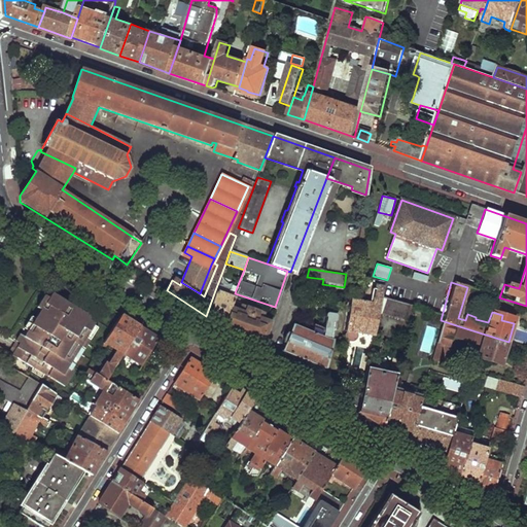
[(349,300),(342,336),(344,338),(345,338),(348,336),(349,330),(373,335),(377,312),(380,296),(382,287),(375,285),(374,289),(371,288),(367,304),(349,300)]
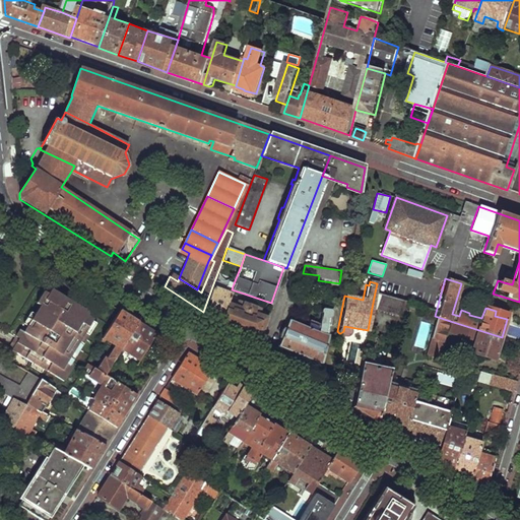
[(212,286),(203,312),(202,314),(210,319),(219,325),(230,298),(232,289),(234,283),(229,282),(225,290),(212,286)]
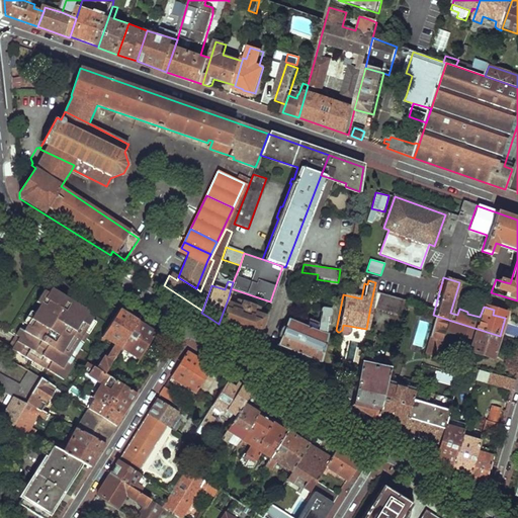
[(490,292),(462,283),(461,286),(489,295),(490,292)]
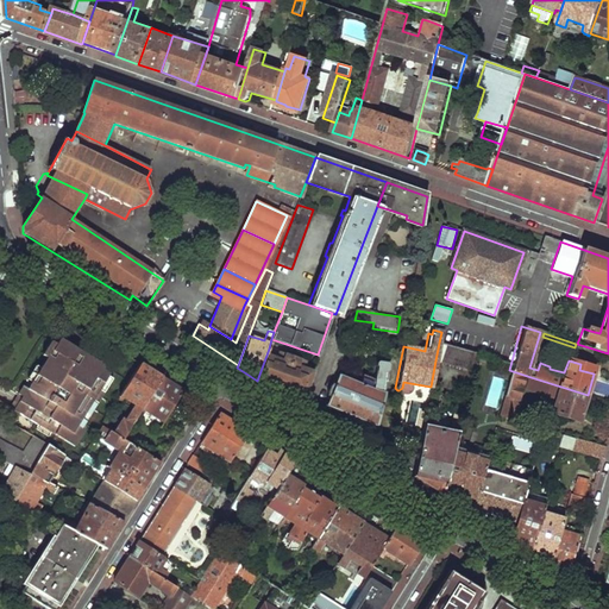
[(19,393),(10,407),(18,412),(74,447),(83,431),(81,429),(76,427),(107,376),(111,371),(94,360),(89,368),(75,358),(80,351),(58,338),(56,343),(48,357),(41,366),(32,382),(29,387),(23,395),(19,393)]
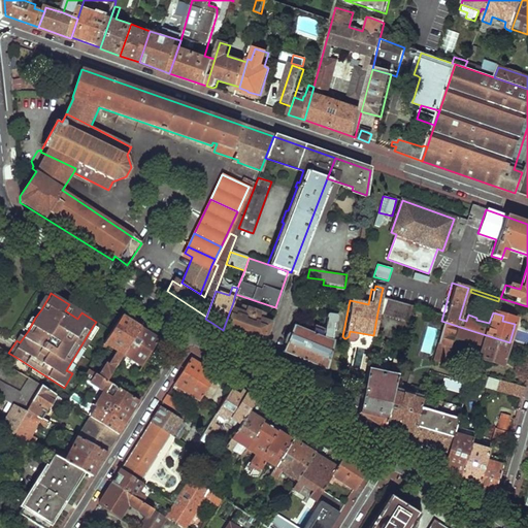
[(44,295),(37,306),(41,309),(48,297),(44,295)]
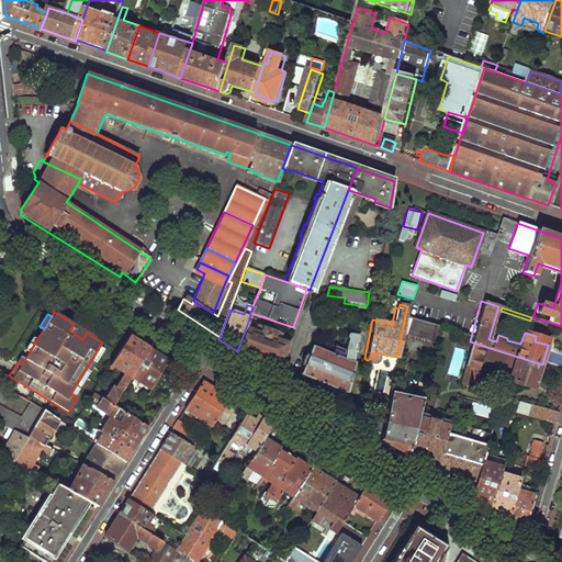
[(439,326),(405,316),(402,333),(435,341),(439,326)]
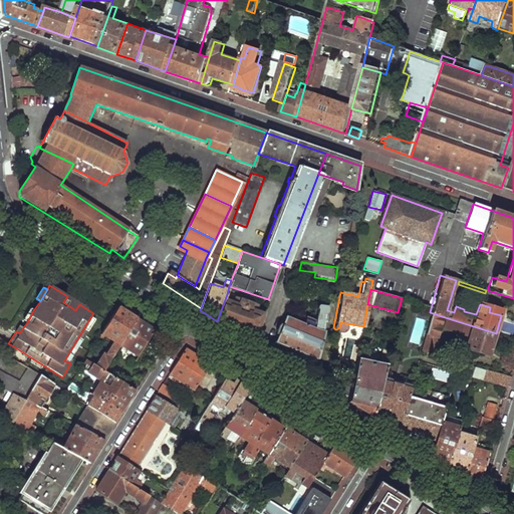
[(500,294),(487,290),(486,290),(485,293),(484,296),(498,300),(500,294)]
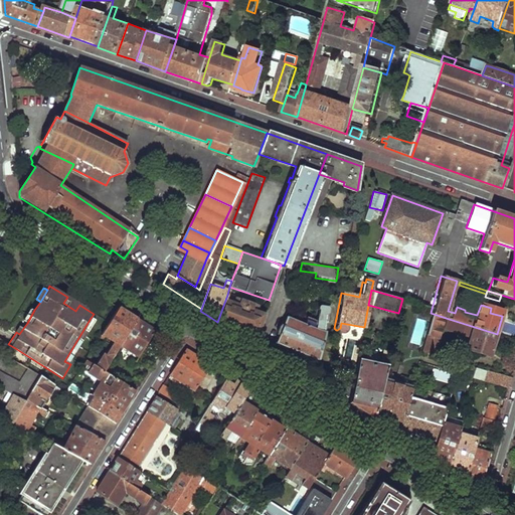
[(227,295),(217,322),(221,324),(226,327),(227,325),(256,335),(264,315),(254,311),(256,305),(246,302),(242,301),(227,295)]
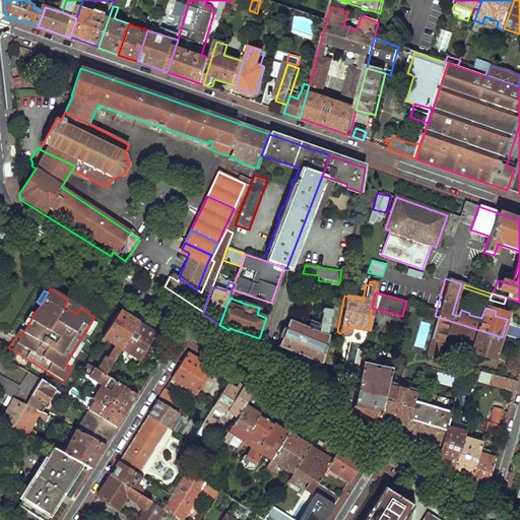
[(80,308),(68,300),(64,306),(76,314),(80,308)]
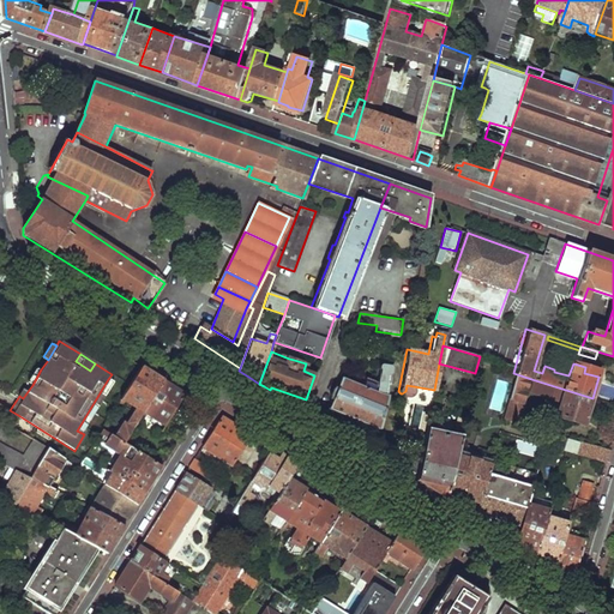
[(342,379),(327,409),(361,425),(359,431),(367,435),(372,435),(378,432),(390,395),(387,393),(392,373),(393,372),(395,366),(391,363),(381,362),(379,379),(366,375),(362,385),(342,379)]
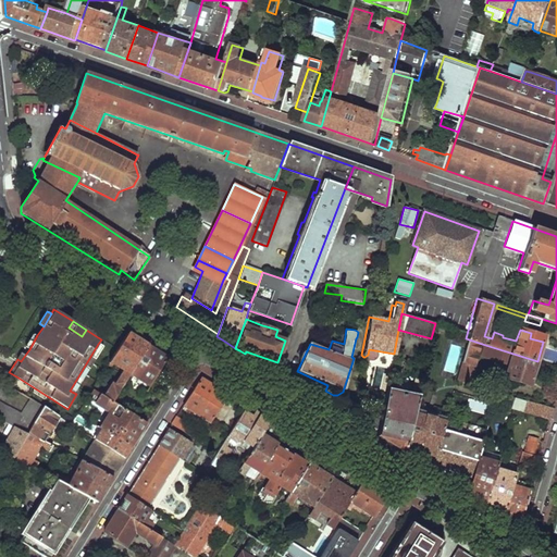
[(34,333),(25,346),(29,349),(37,335),(34,333)]
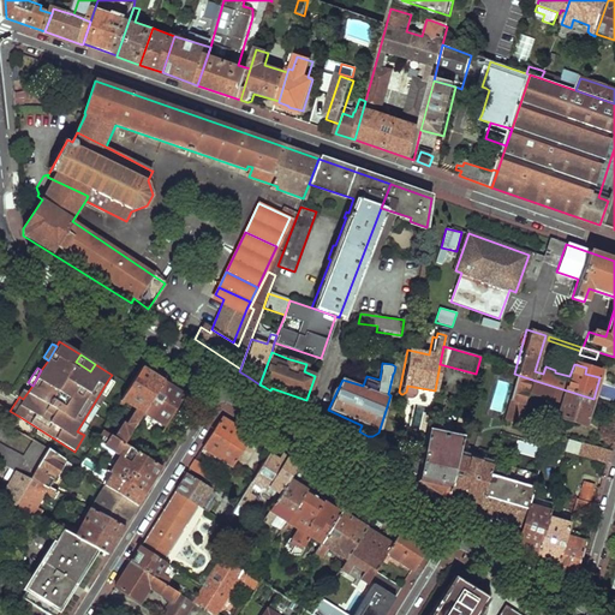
[(142,368),(119,404),(123,405),(124,402),(136,410),(124,428),(120,425),(114,437),(125,443),(138,421),(162,380),(142,368)]
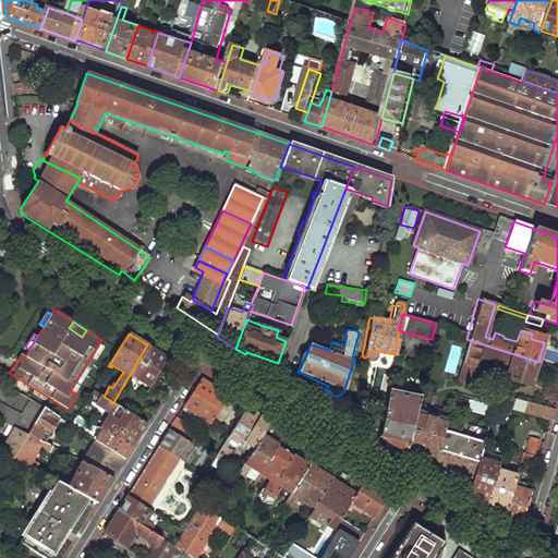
[(466,339),(455,381),(470,387),(474,368),(472,367),(480,343),(466,339)]
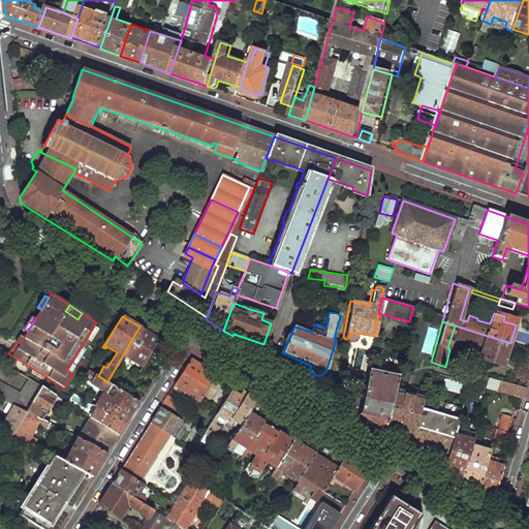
[(70,373),(97,330),(93,327),(66,371),(70,373)]
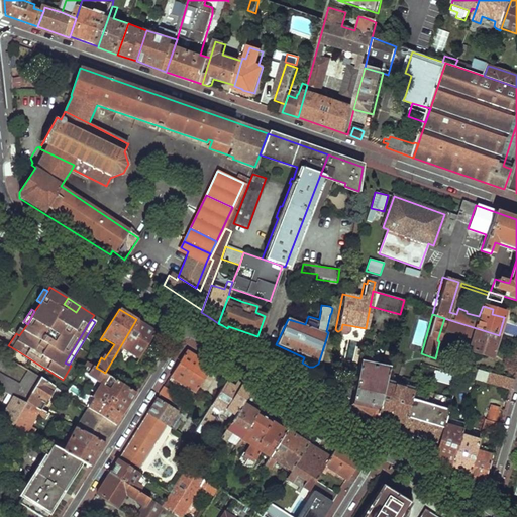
[(136,319),(116,353),(119,355),(124,347),(140,356),(156,331),(136,319)]
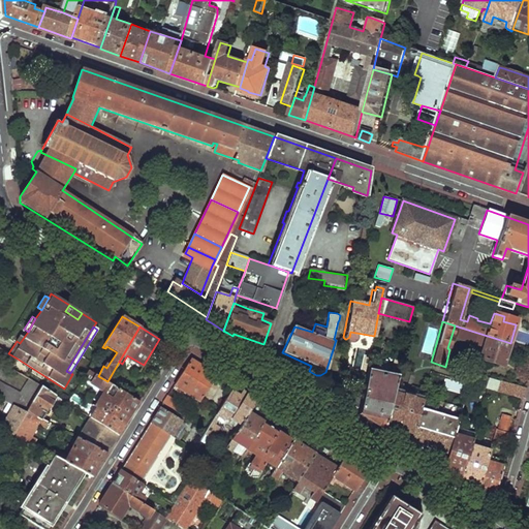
[(510,343),(458,327),(454,340),(476,346),(475,348),(478,350),(475,358),(491,363),(493,358),(504,361),(510,343)]
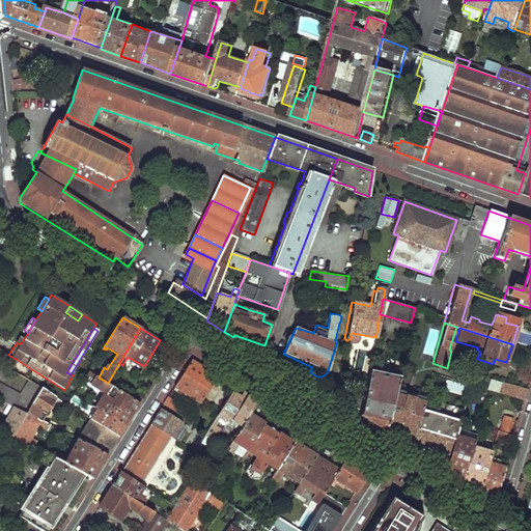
[(1,359),(11,366),(16,359),(8,355),(4,353),(1,359)]
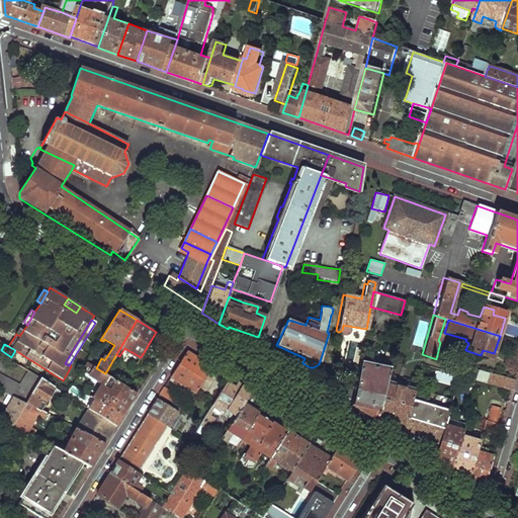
[(170,377),(196,394),(211,367),(186,352),(170,377)]
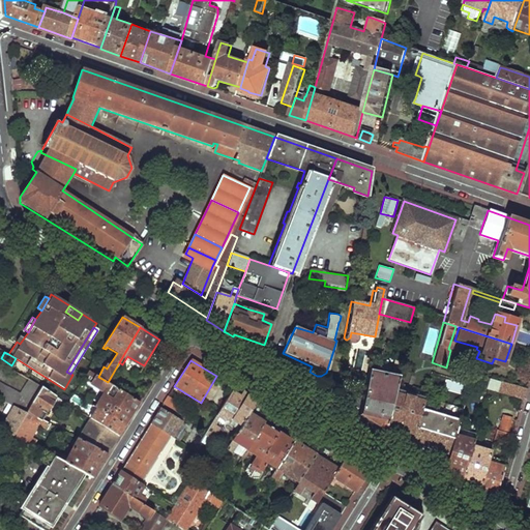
[(367,372),(358,415),(369,421),(383,430),(383,428),(396,377),(401,361),(393,360),(389,376),(367,372)]
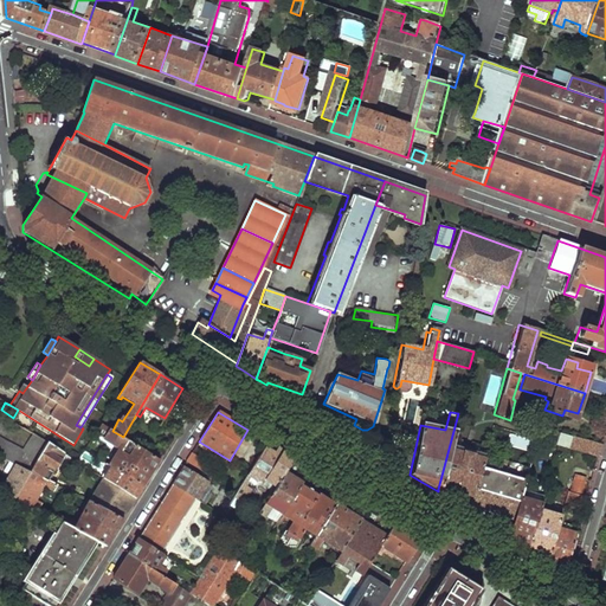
[(96,432),(103,437),(109,429),(101,423),(96,432)]
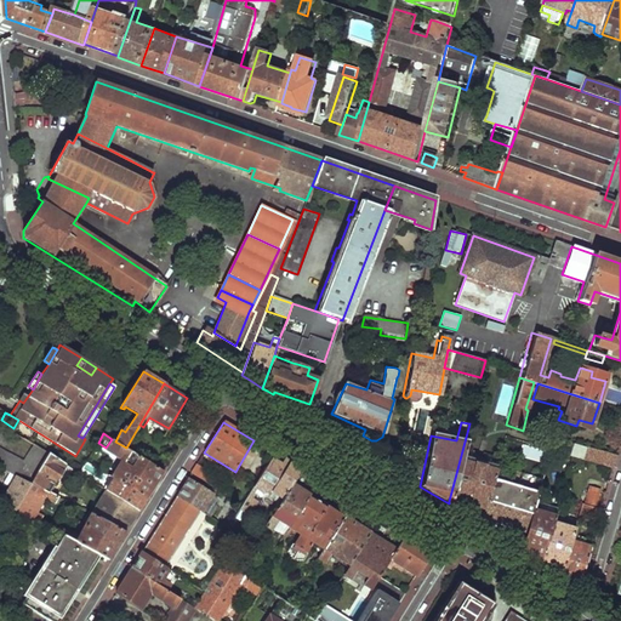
[(616,457),(550,438),(546,450),(613,469),(616,457)]
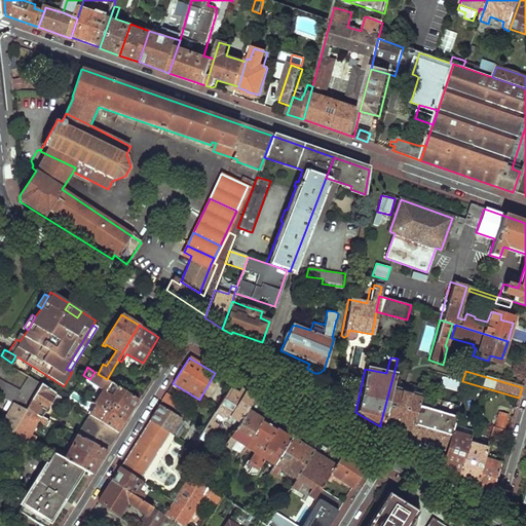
[(96,405),(124,423),(133,409),(139,399),(107,379),(98,374),(95,372),(89,379),(106,389),(96,405)]
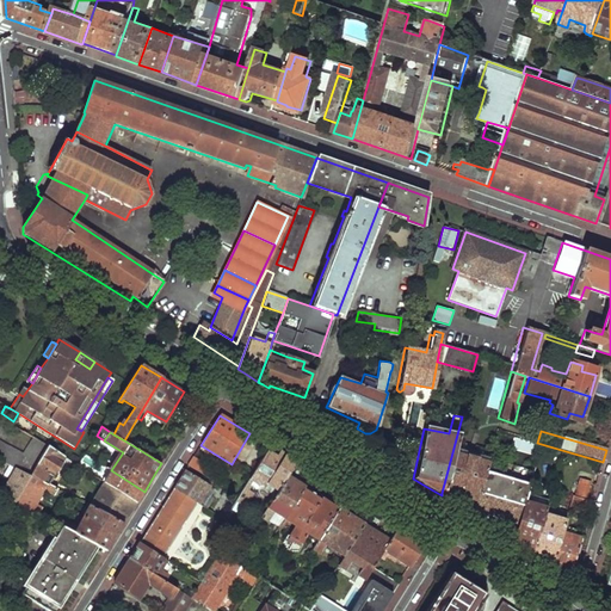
[(457,434),(442,493),(475,503),(483,473),(487,461),(457,454),(461,437),(457,434)]
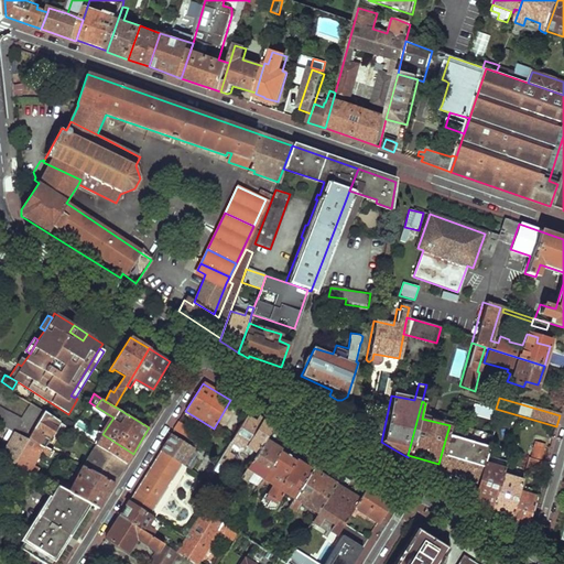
[(0,424),(14,432),(28,440),(43,412),(30,403),(21,419),(0,408),(0,424)]
